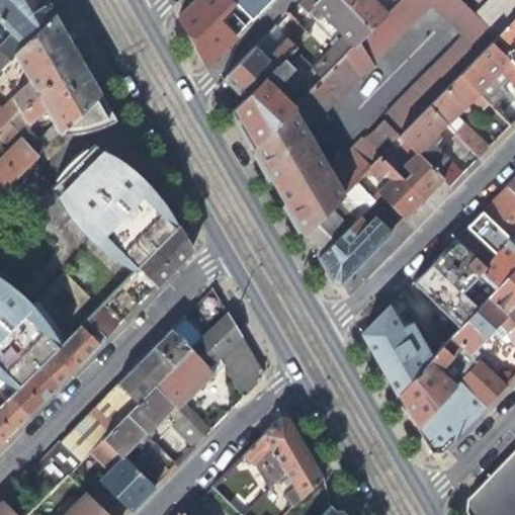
[(0,70),(17,54),(57,14),(49,0),(0,0),(0,14),(17,31),(0,48),(0,70)]
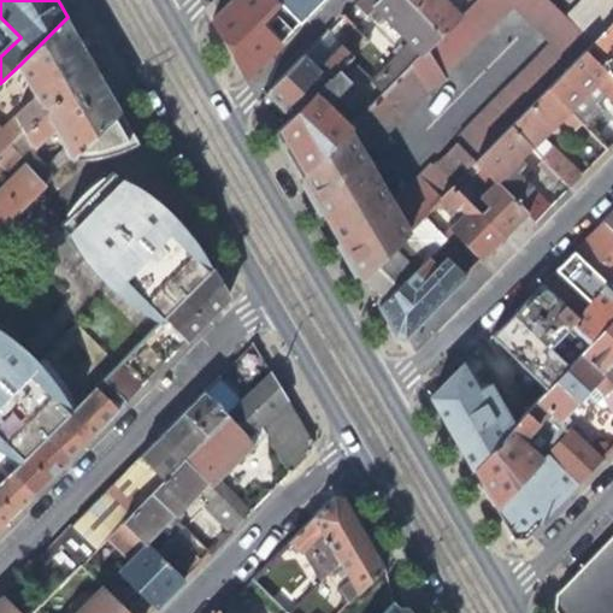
[(281,1),(280,0),(229,0),(214,16),(229,40),(248,74),(293,29),(272,7),(281,1)]
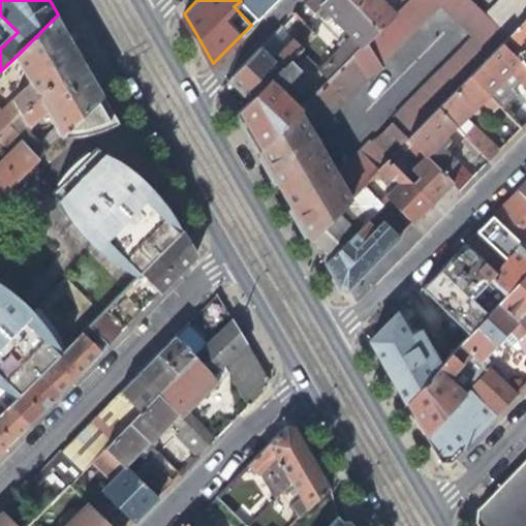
[(396,115),(414,131),(438,107),(470,75),(503,42),(509,35),(488,13),(473,0),(407,0),(396,11),(381,26),(330,79),(302,106),(261,147),(300,214),(312,236),(365,182),(387,159),(390,157),(372,140),(363,149),(370,157),(362,156),(336,172),(313,131),(369,74),(370,74),(383,67),(382,63),(442,3),(474,37),(396,115)]
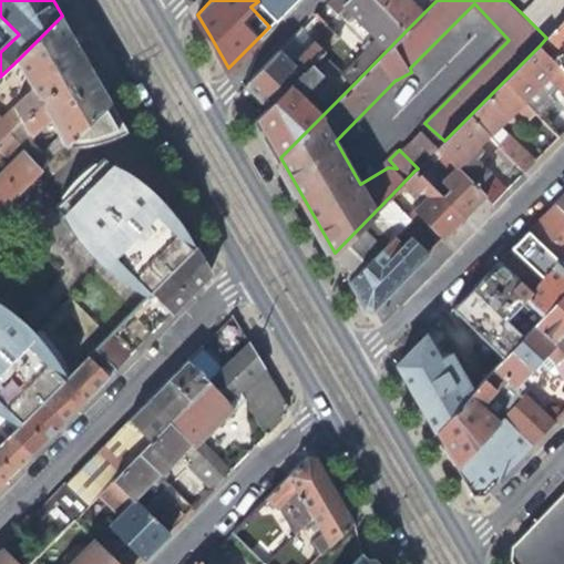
[(346,75),(354,84),(409,28),(380,0),(328,0),(340,10),(347,3),(383,41),(375,43),(369,39),(362,47),(368,52),(356,62),(357,64),(346,75)]
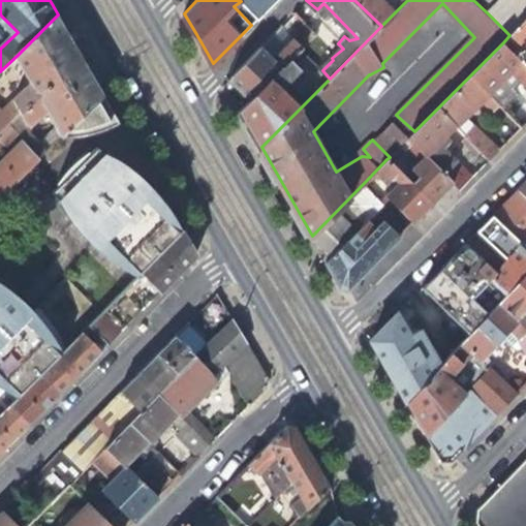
[(354,0),(381,26),(396,11),(383,0),(354,0)]
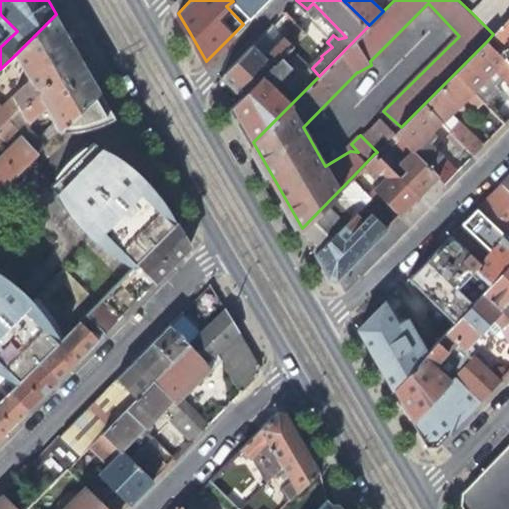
[(484,0),(472,13),(493,34),(508,17),(508,0),(484,0)]
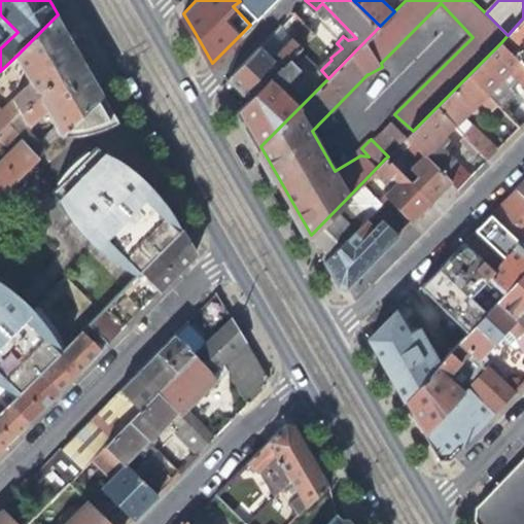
[(14,100),(22,111),(80,54),(67,31),(58,14),(18,55),(33,81),(14,100)]
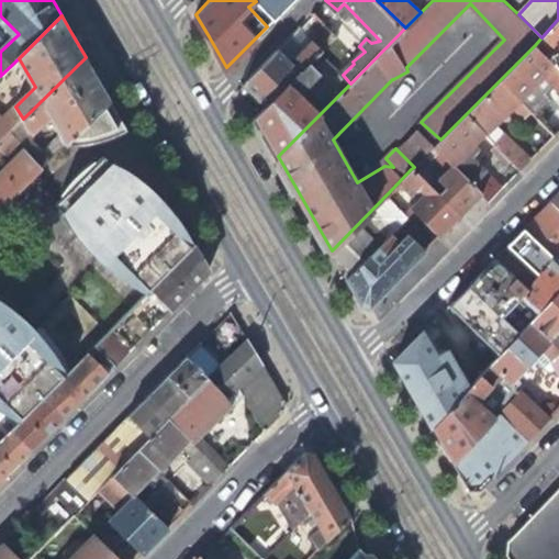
[(558,19),(541,37),(535,45),(558,68),(558,19)]
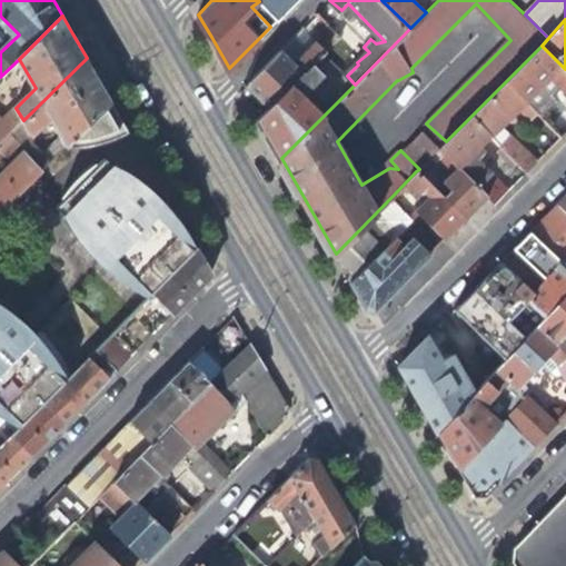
[(317,40),(316,38),(293,60),(280,49),(246,82),(269,107),(313,65),(324,53),(344,35),(333,25),(317,40)]
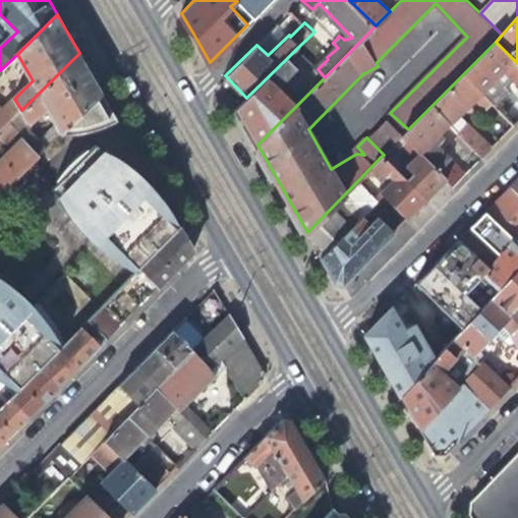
[(289,35),(277,23),(256,45),(268,55),(289,35)]
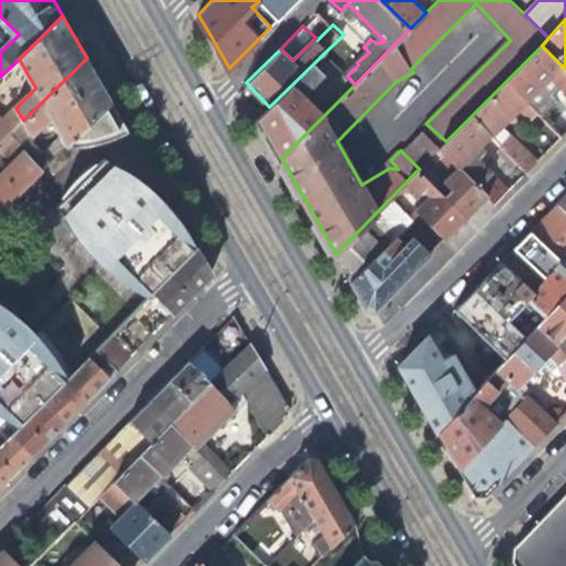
[(565,69),(542,46),(506,81),(525,99),(534,108),(540,115),(550,105),(557,97),(552,92),(562,82),(565,86),(565,69)]
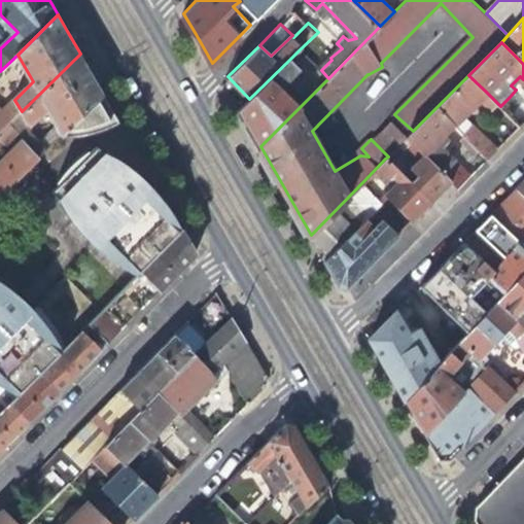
[(0,194),(2,196),(61,137),(104,94),(91,71),(80,54),(22,111),(29,125),(47,107),(57,124),(41,140),(32,132),(14,149),(0,164),(0,194)]
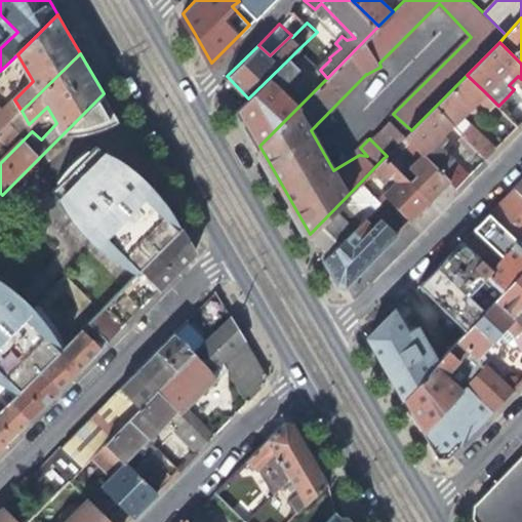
[(298,69),(288,59),(248,98),(238,109),(259,146),(299,106),(281,87),(298,69)]
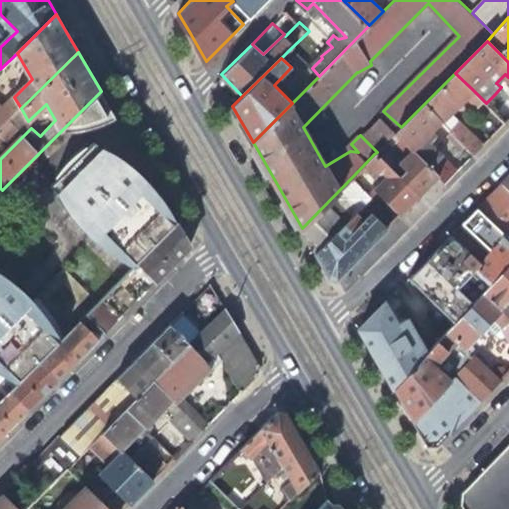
[(467,95),(472,89),(455,73),(424,104),(441,121),(452,109),(459,103),(467,95)]
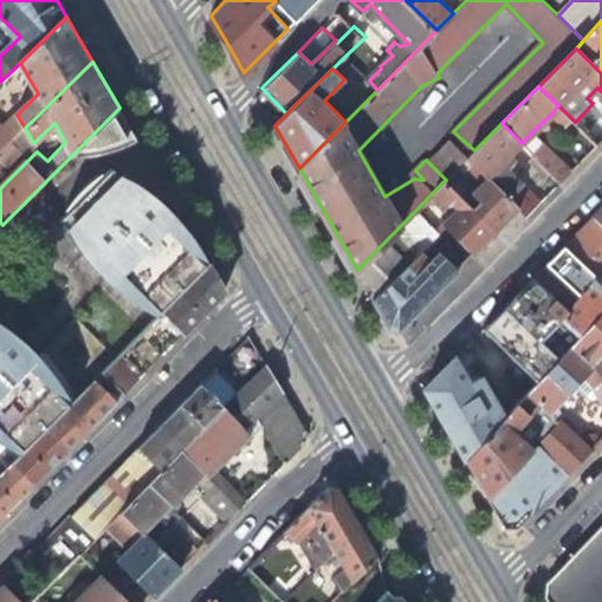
[(568,115),(558,105),(552,112),(561,121),(568,115)]
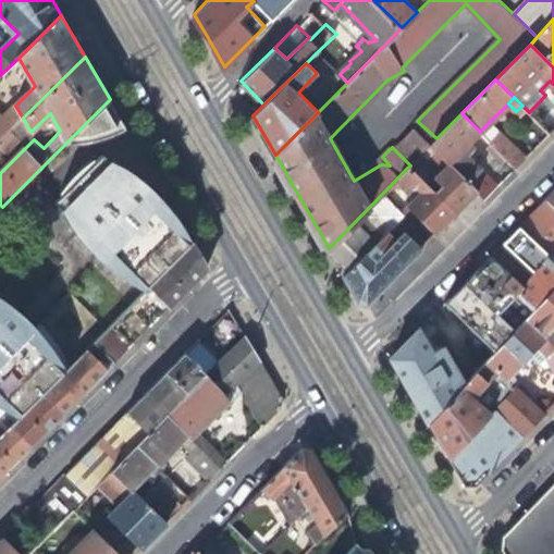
[(126,128),(110,99),(64,145),(81,144),(95,140),(102,138),(111,136),(126,128)]
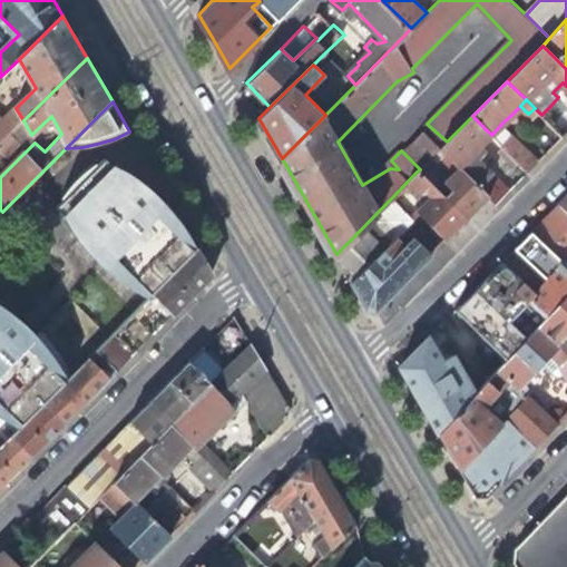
[(480,145),(491,135),(472,116),(447,142),(441,147),(440,148),(446,154),(488,196),(496,204),(504,196),(511,188),(479,157),(473,153),(480,145)]
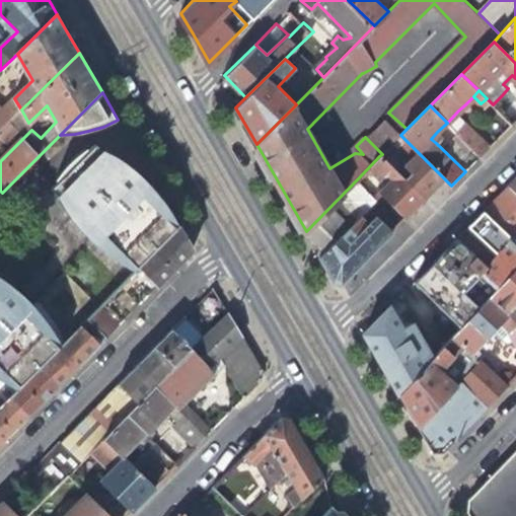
[(31,130),(28,123),(21,109),(12,120),(19,128),(7,140),(14,147),(31,130)]
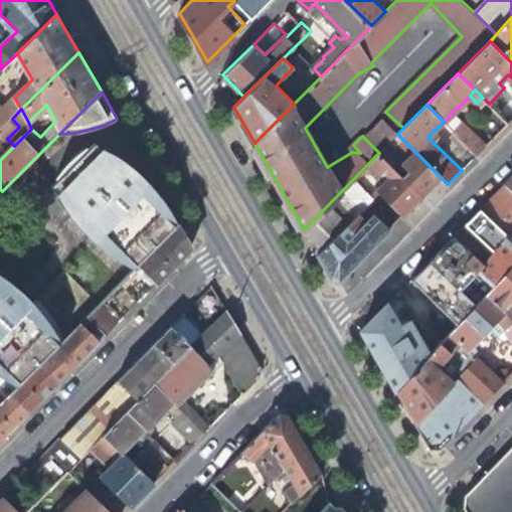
[(444,122),(453,131),(464,119),(455,110),(444,122)]
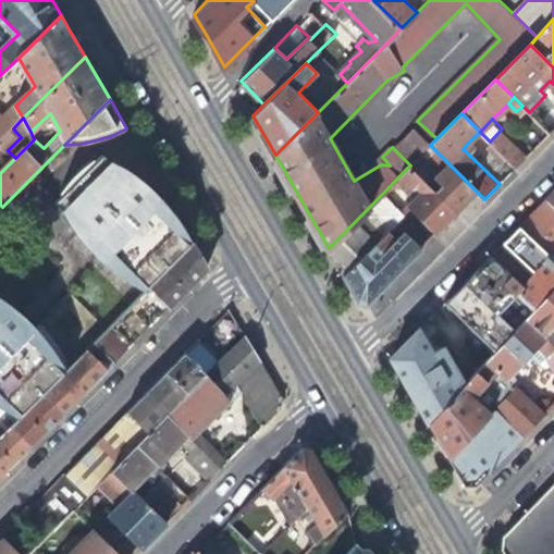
[(0,126),(0,140),(13,128),(5,121),(0,126)]
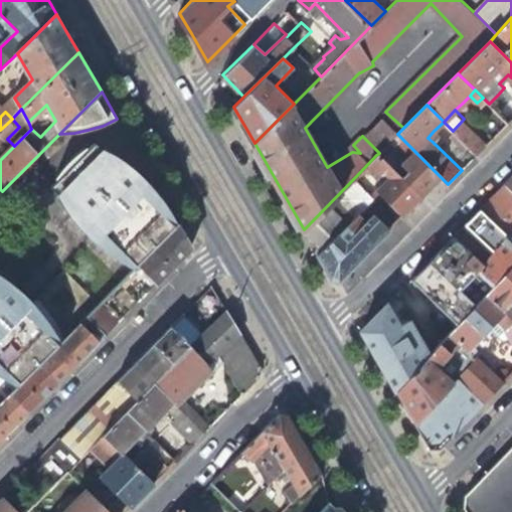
[(366,136),(382,150),(397,134),(398,133),(383,118),(366,136)]
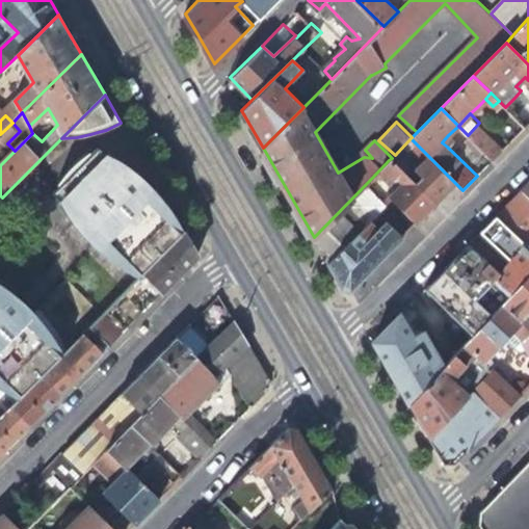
[(0,134),(0,135),(7,143),(20,131),(12,123),(0,134)]
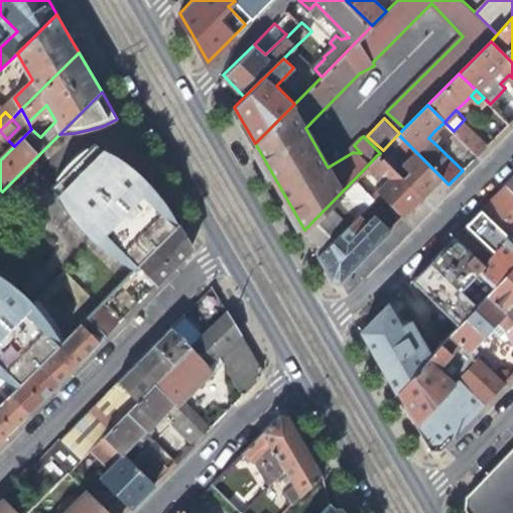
[(490,143),(465,119),(454,131),(479,154),(490,143)]
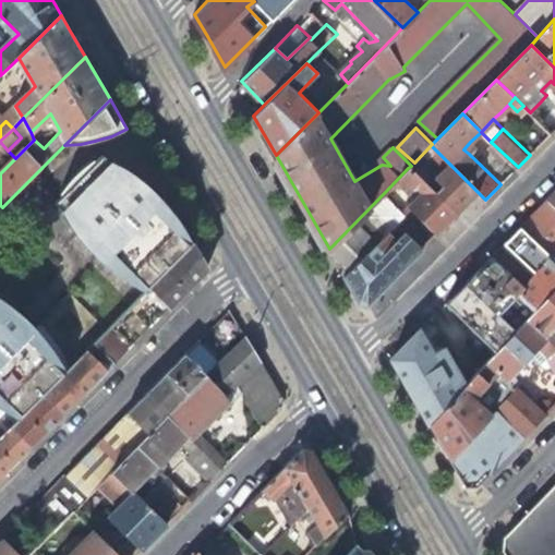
[(475,147),(470,142),(463,149),(469,154),(475,147)]
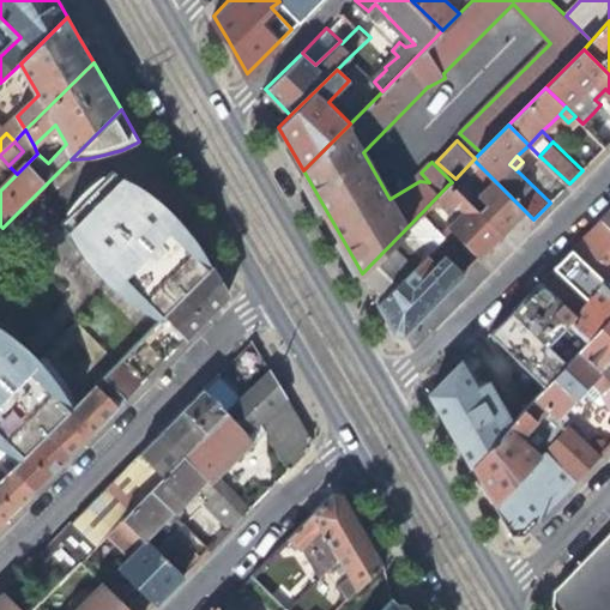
[(458,193),(472,179),(470,176),(479,165),(473,159),(456,179),(452,182),(448,185),(458,193)]
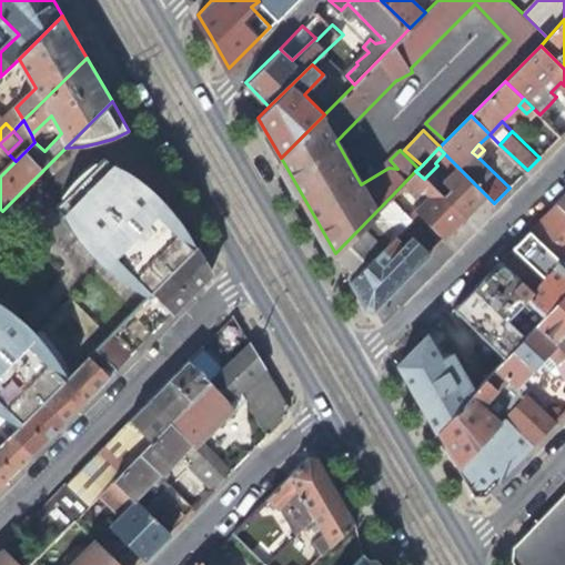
[(449,177),(444,181),(453,190),(444,199),(464,219),(475,207),(486,195),(444,153),(435,163),(437,165),(449,177)]
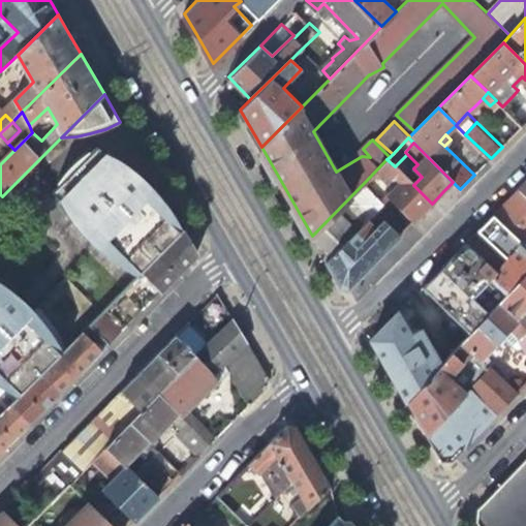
[(88,156),(86,153),(57,182),(59,186),(54,191),(61,197),(58,200),(71,223),(92,245),(115,264),(137,278),(184,231),(175,215),(172,212),(149,186),(127,166),(105,152),(101,156),(95,150),(88,156)]
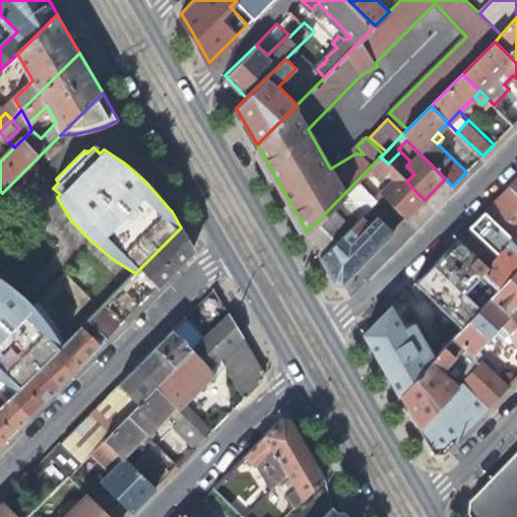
[(388,164),(380,156),(359,179),(378,203),(379,204),(386,197),(407,217),(417,207),(425,200),(406,182),(398,174),(388,164)]
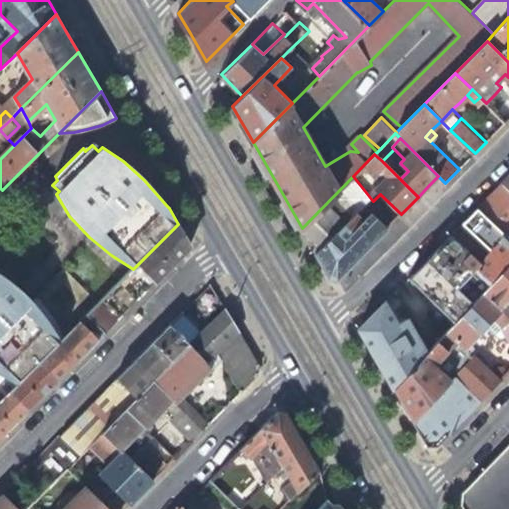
[(400,163),(392,171),(400,179),(408,171),(400,163)]
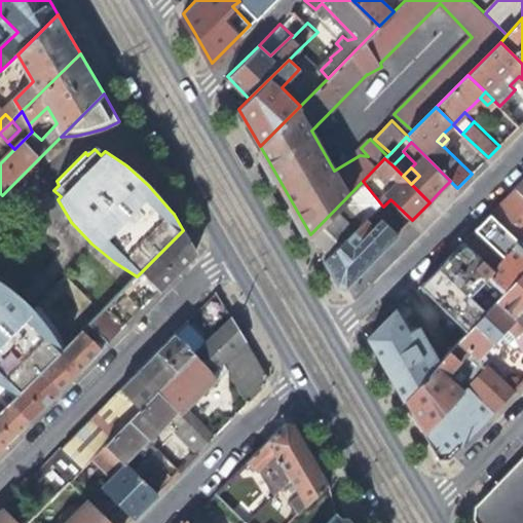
[(363,181),(310,234),(316,245),(324,257),(365,222),(382,206),(363,181)]
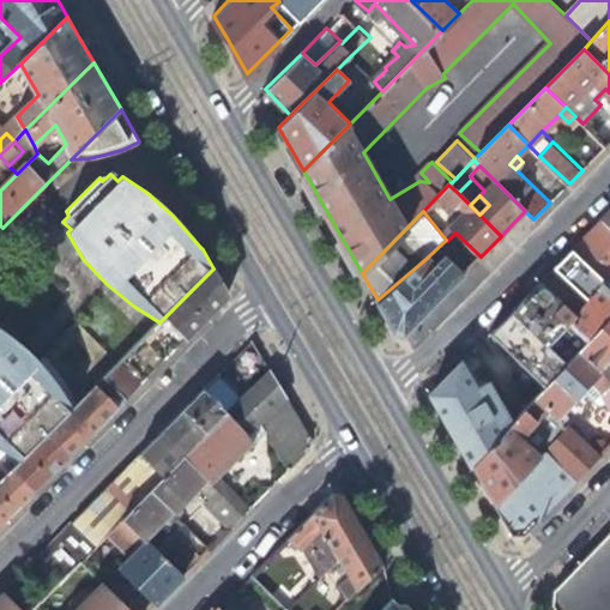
[(609,227),(603,219),(589,234),(573,251),(602,278),(607,283),(609,281),(609,227)]
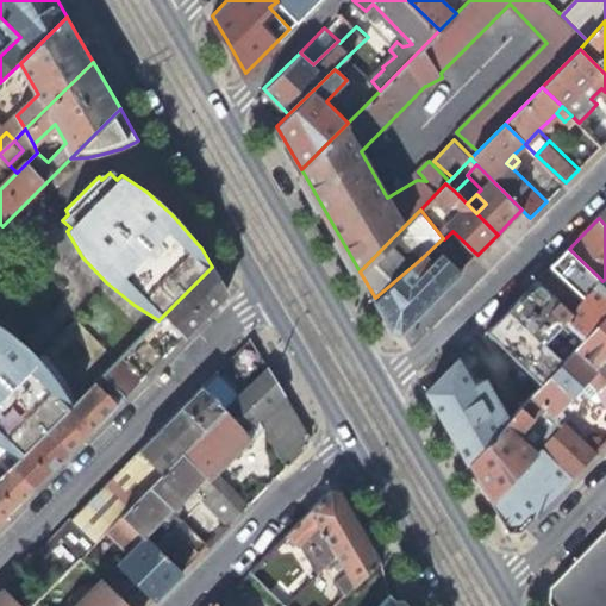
[(581,293),(598,276),(569,249),(553,266),(581,293)]
